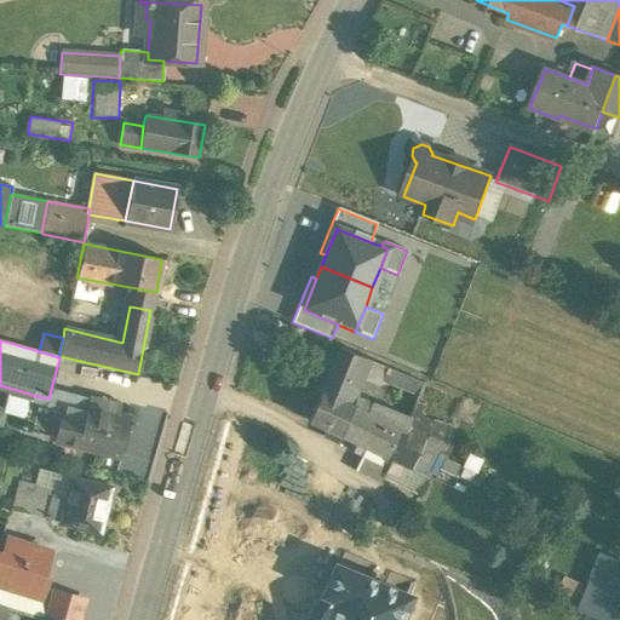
[(339,348),(321,391),(344,402),(352,383),(352,382),(355,374),(362,357),(339,348)]
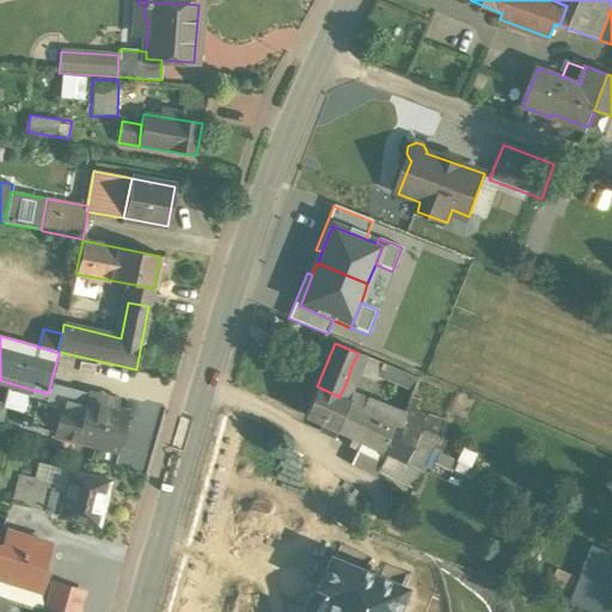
[(383,362),(357,353),(350,369),(374,380),(379,369),(383,362)]
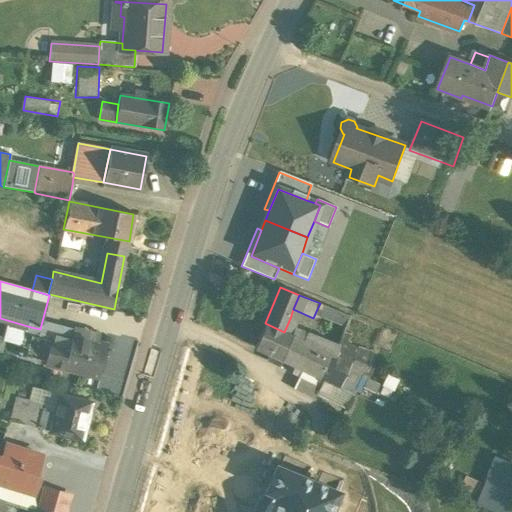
[(349,316),(320,303),(317,309),(322,311),(320,315),(346,326),(349,316)]
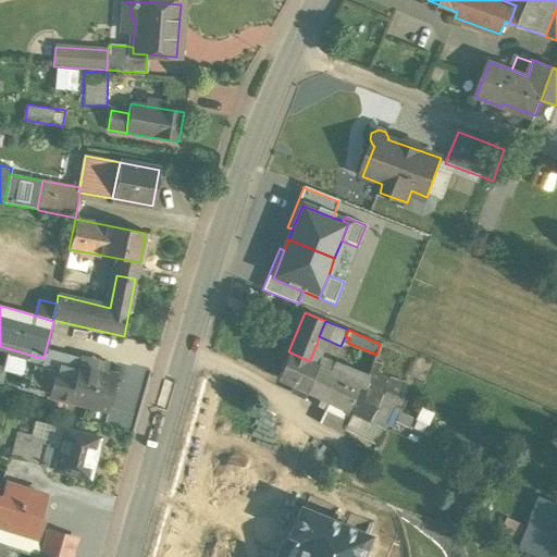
[(317,344),(309,361),(318,364),(329,370),(332,361),(319,356),(323,346),(317,344)]
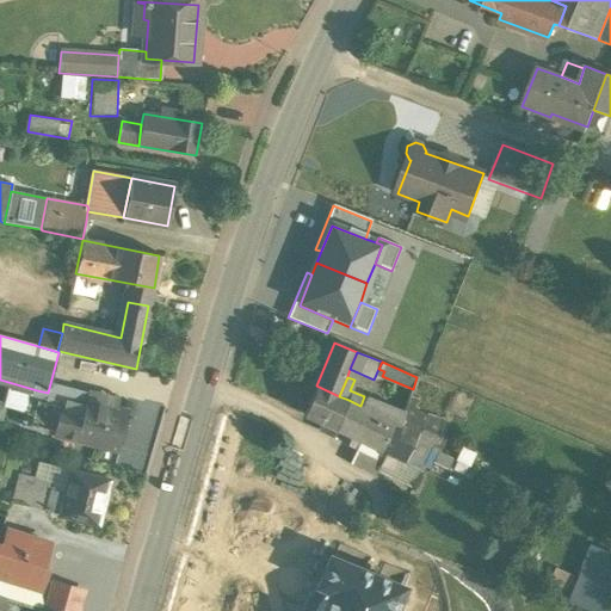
[(339,396),(316,386),(303,414),(325,425),(335,430),(349,400),(339,396)]
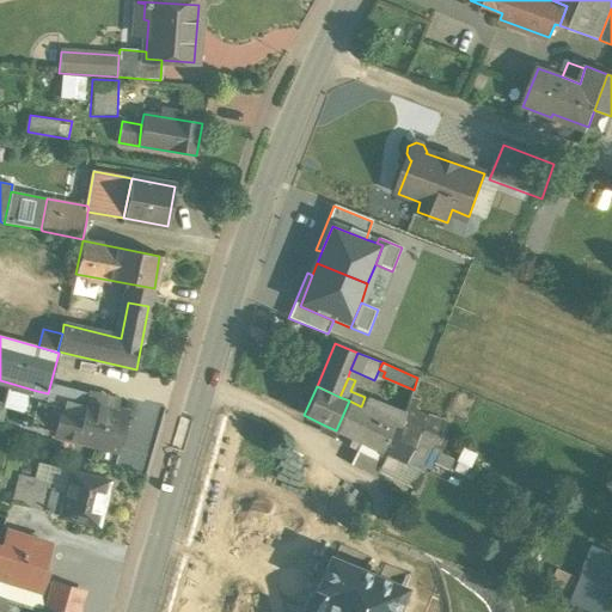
[(24,411),(29,392),(7,387),(4,407),(24,411)]
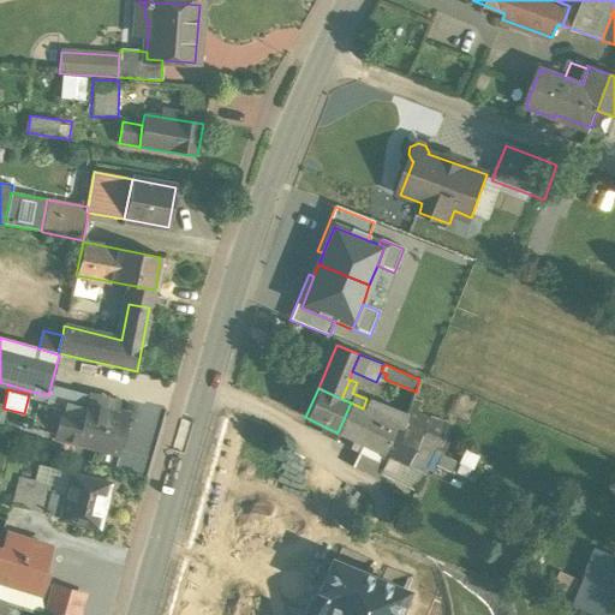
[(87,400),(49,390),(48,395),(37,393),(33,415),(42,417),(43,411),(82,421),(87,400)]
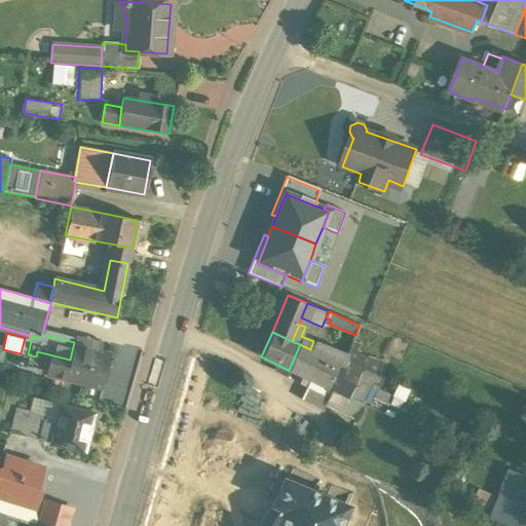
[(109,353),(92,349),(95,342),(75,338),(74,342),(70,360),(65,379),(100,388),(109,353)]
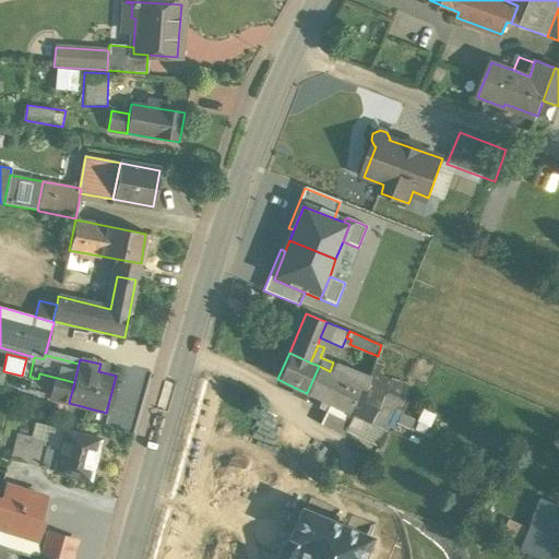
[(369,377),(335,363),(332,372),(360,384),(365,387),(369,377)]
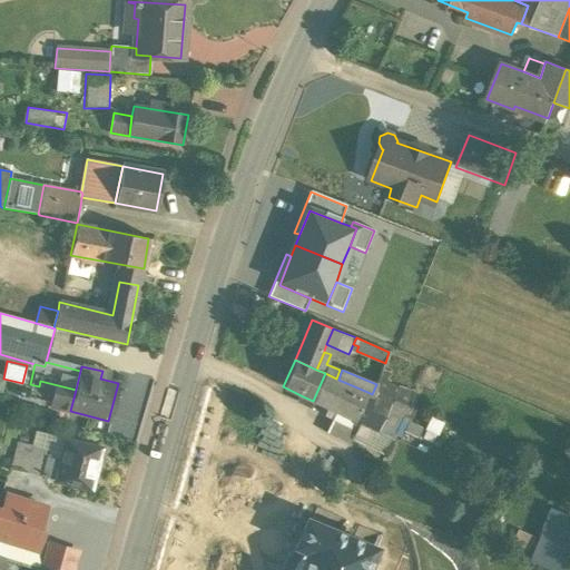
[(389,374),(381,372),(376,384),(372,394),(392,403),(406,409),(412,394),(385,384),(389,374)]
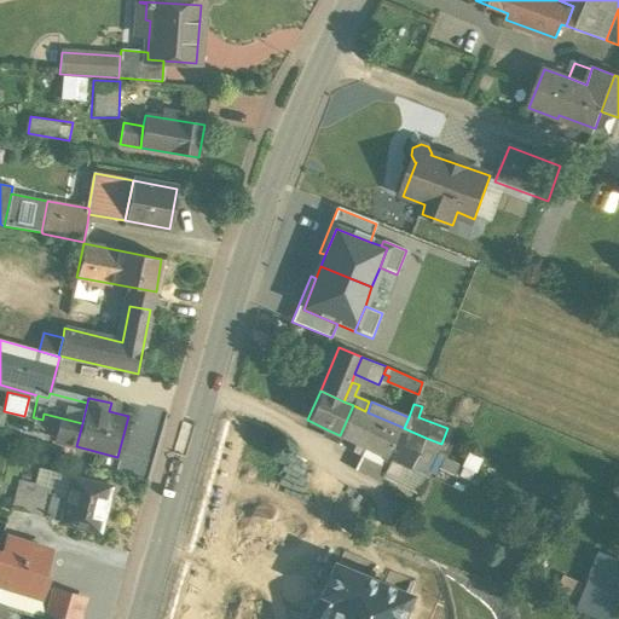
[(365,411),(353,405),(340,435),(365,447),(385,457),(399,426),(368,412),(365,411)]
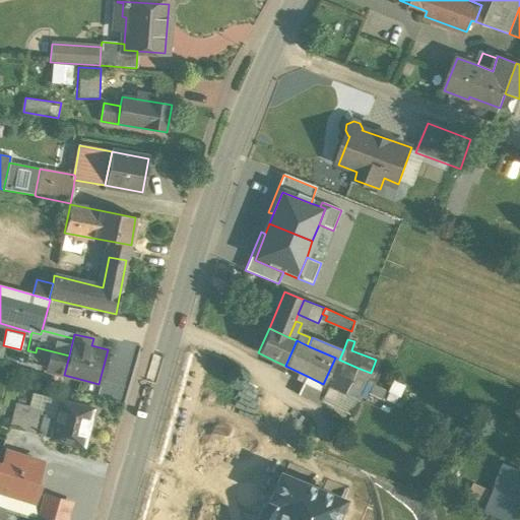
[(69,355),(37,347),(36,352),(31,367),(64,375),(69,355)]
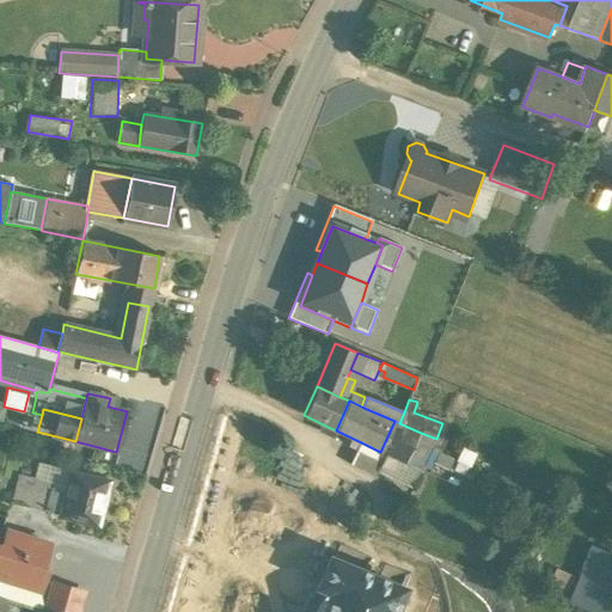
[(32,412),(26,415),(24,428),(37,432),(42,415),(32,412)]
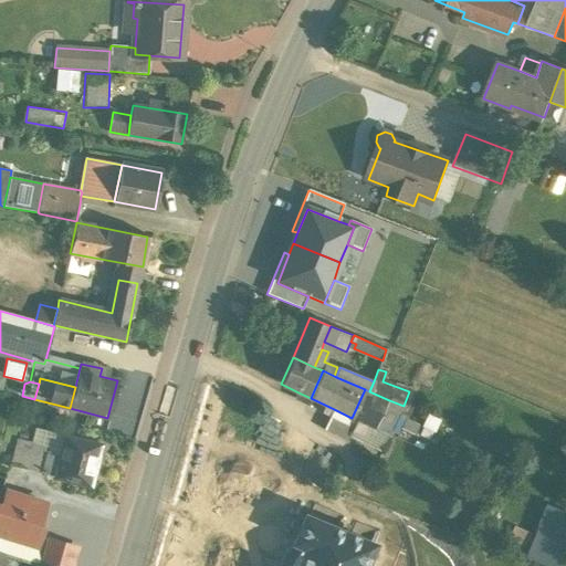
[(369,391),(365,389),(352,418),(358,421),(375,429),(389,400),(369,391)]
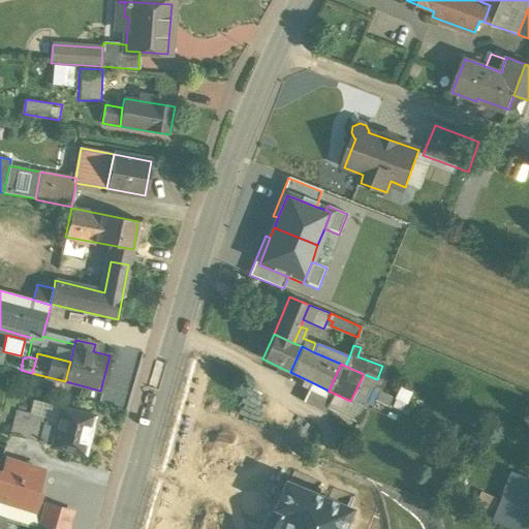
[(290,372),(281,368),(278,374),(287,378),(290,372)]
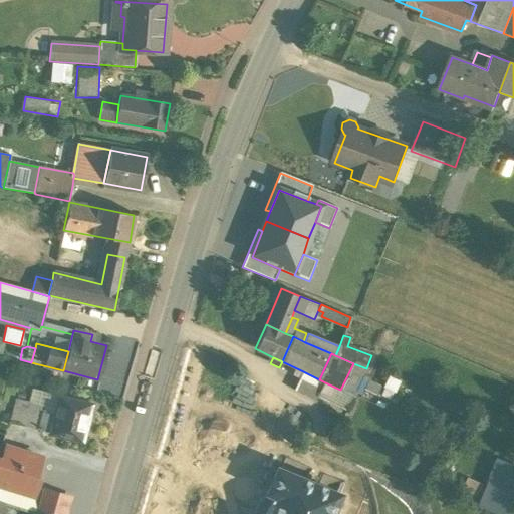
[(366,368),(353,363),(340,390),(352,397),(366,368)]
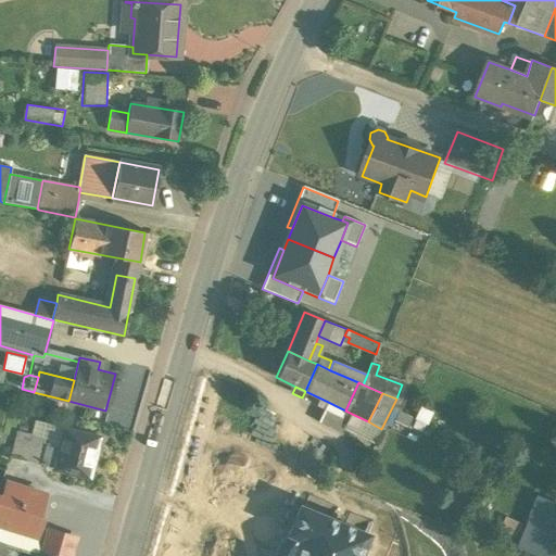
[(345,411),(328,402),(318,422),(341,433),(343,430),(346,425),(352,414),(345,411)]
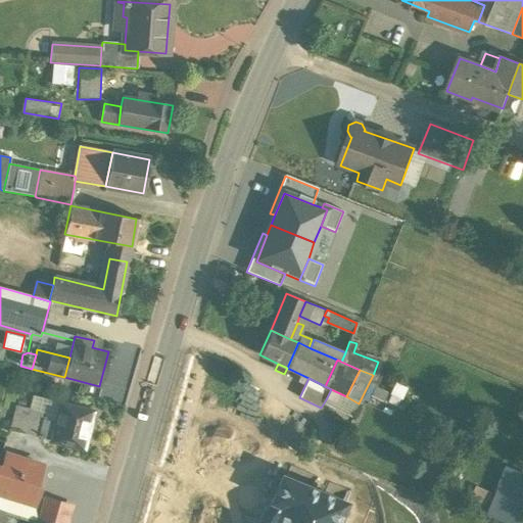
[(380,390),(376,388),(370,396),(386,405),(387,402),(390,395),(395,386),(385,381),(380,390)]
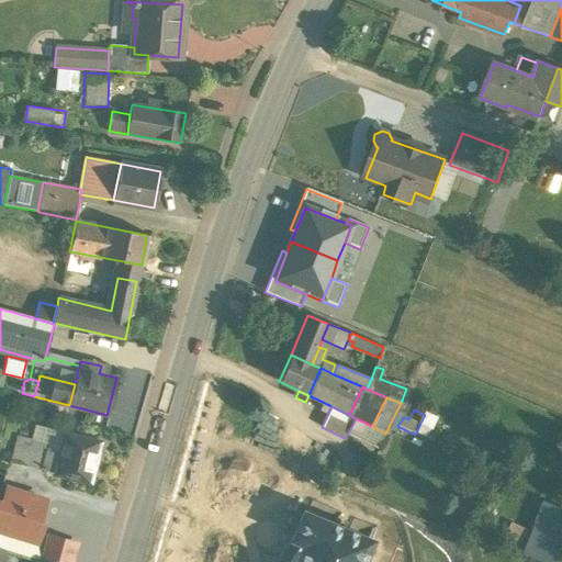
[(64,433),(35,425),(32,440),(48,445),(42,470),(54,473),(64,433)]
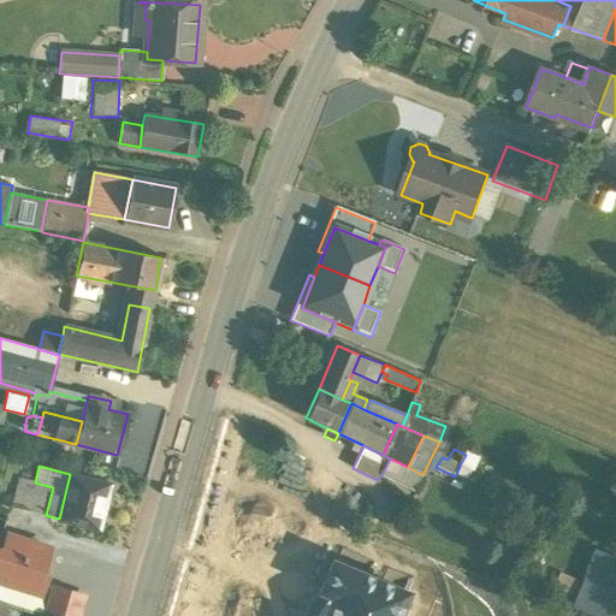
[(472,471),(460,466),(456,474),(467,479),(472,471)]
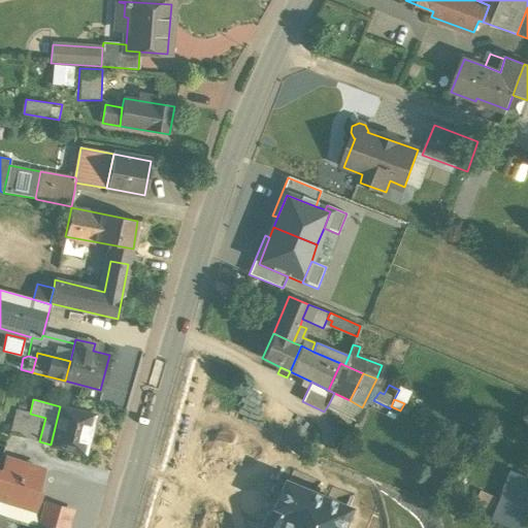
[(337,407),(329,403),(326,408),(334,414),(337,407)]
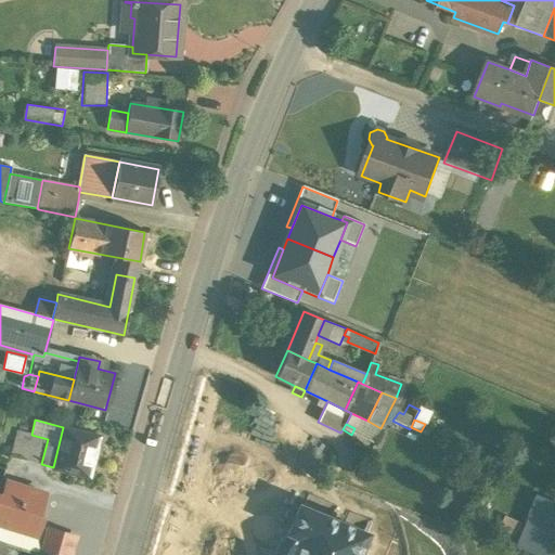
[(99,436),(63,427),(53,467),(53,468),(89,477),(99,436)]
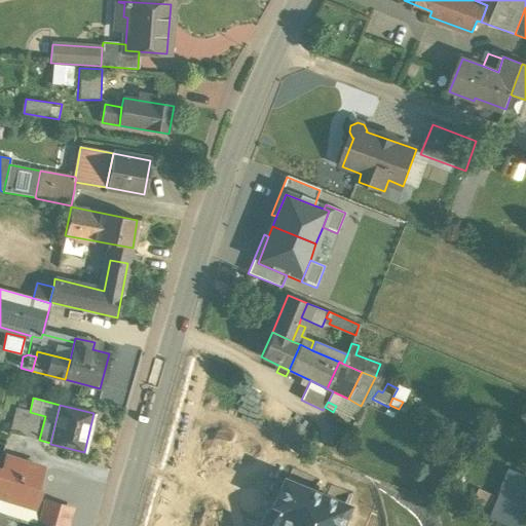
[(17,408),(11,431),(24,436),(30,412),(17,408)]
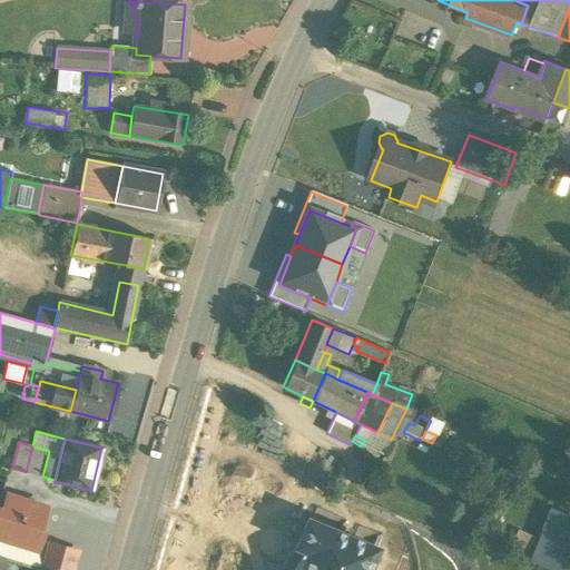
[(49,451),(32,446),(26,472),(42,477),(49,451)]
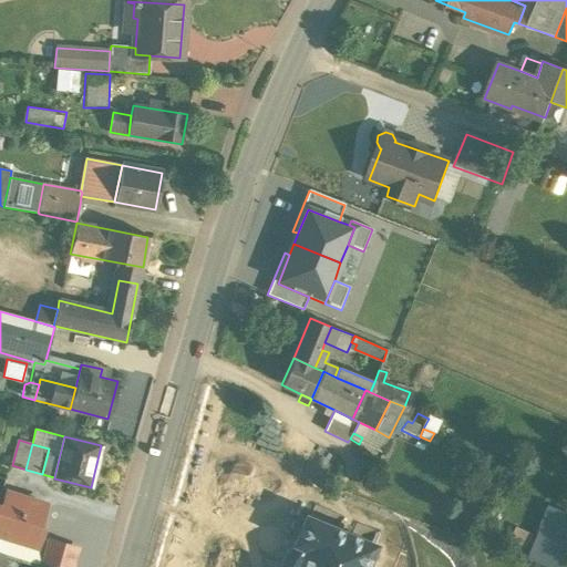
[(43,504),(6,493),(0,507),(0,534),(35,546),(40,529),(35,528),(43,504)]
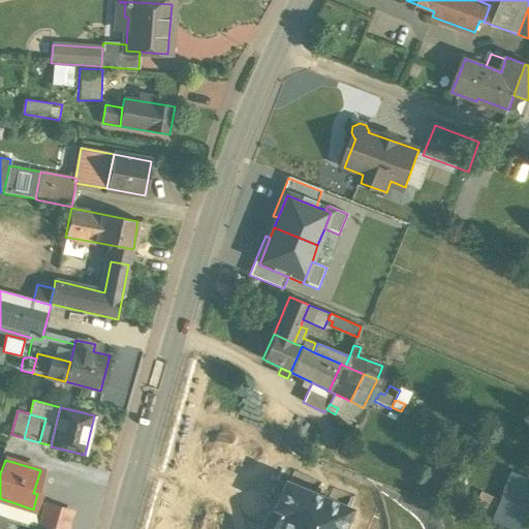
[(444,464),(437,478),(448,484),(449,483),(455,472),(456,469),(444,464)]
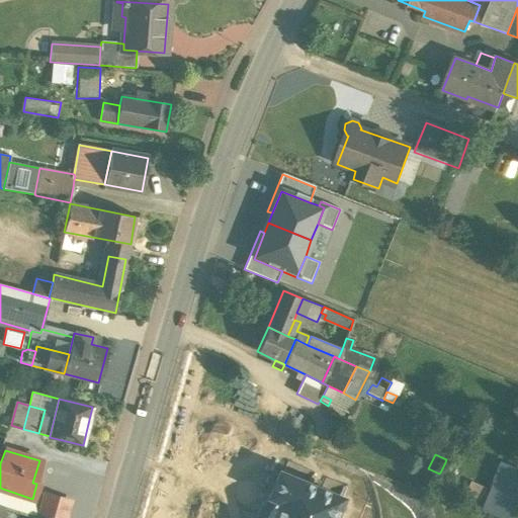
[(494,511),(511,465),(501,461),(485,508),(494,511)]
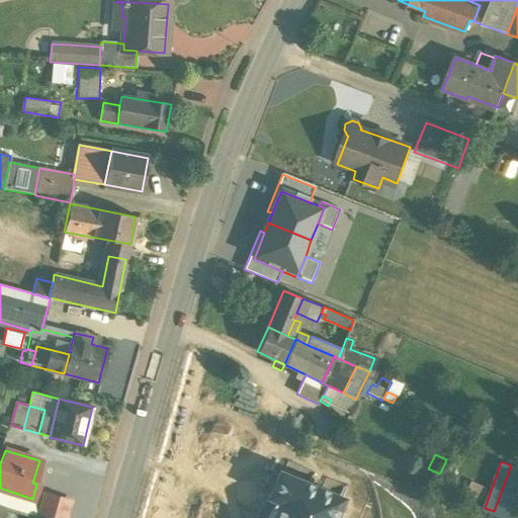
[(454,467),(445,462),(440,472),(449,478),(454,467)]
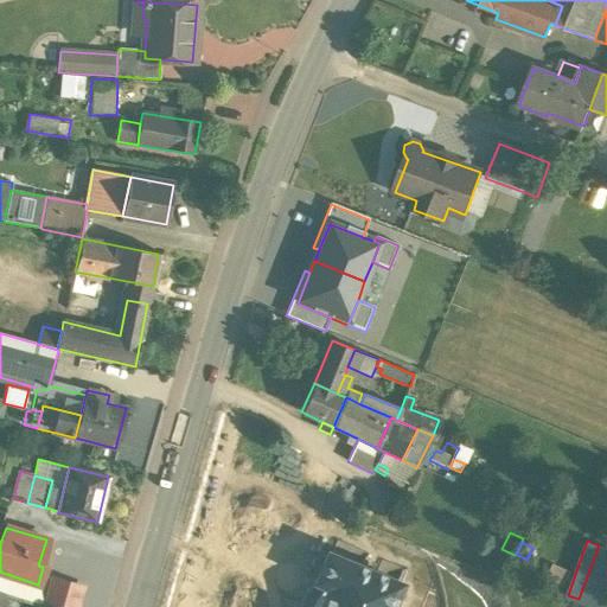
[(391,606),(402,586),(328,555),(306,606),(391,606)]
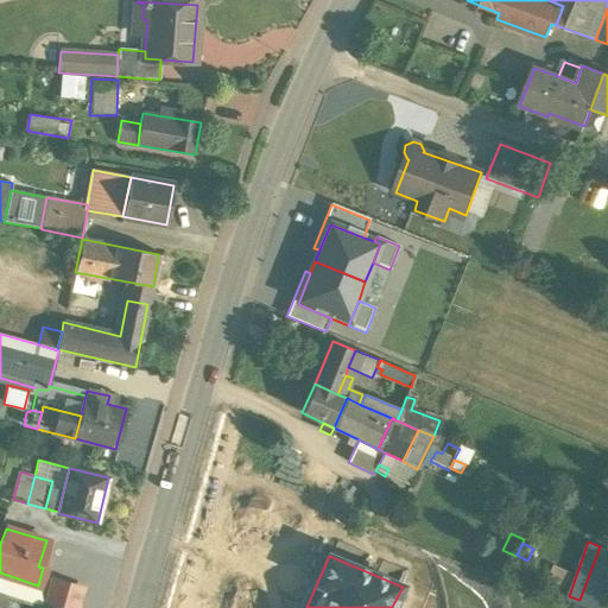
[(75,607),(81,589),(54,580),(44,607),(75,607)]
